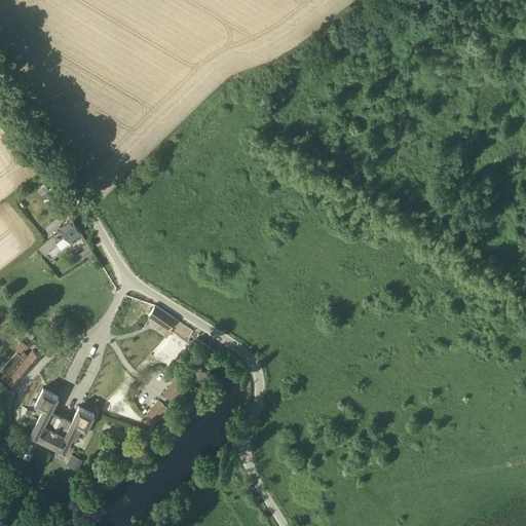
[(44,182),(40,185),(41,187),(43,189),(45,192),(49,189),(44,182)]
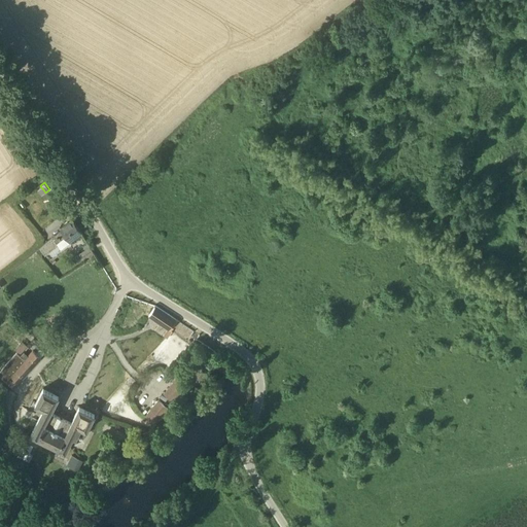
[(65,237),(69,241),(81,232),(72,219),(61,229),(61,230),(51,237),(57,243),(65,237)]
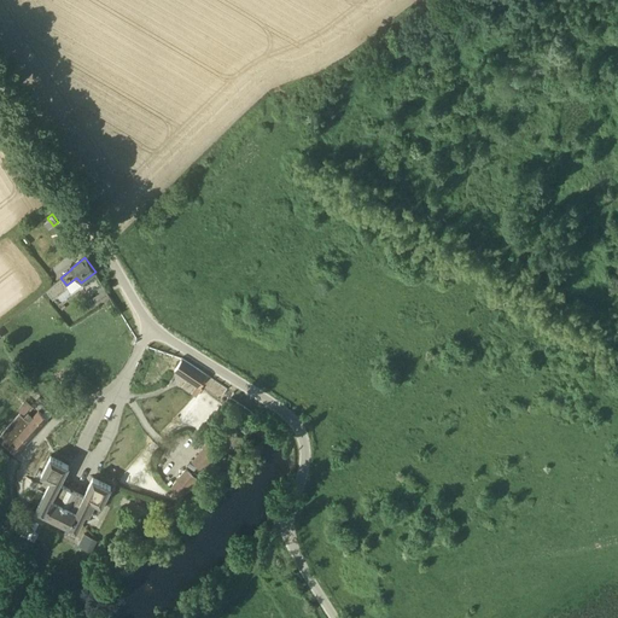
[(97,304),(110,296),(106,289),(93,297),(97,304)]
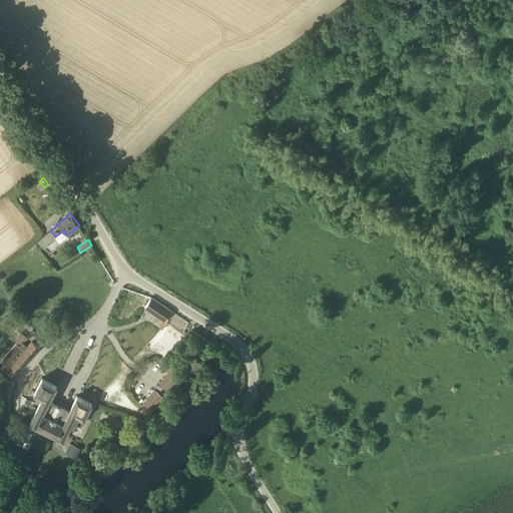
[(79,252),(76,247),(70,250),(74,257),(79,252)]
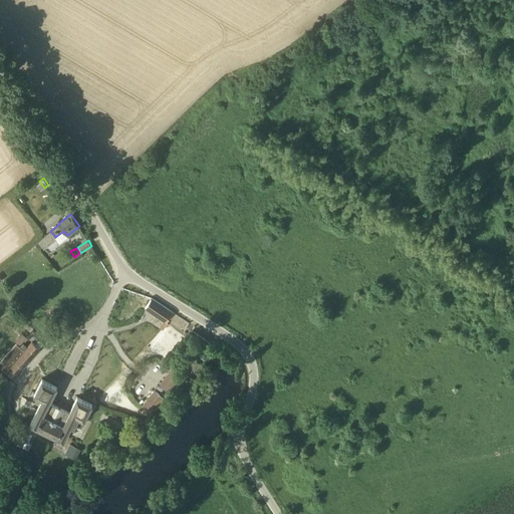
[(146,308),(167,322),(173,312),(152,298),(146,308)]
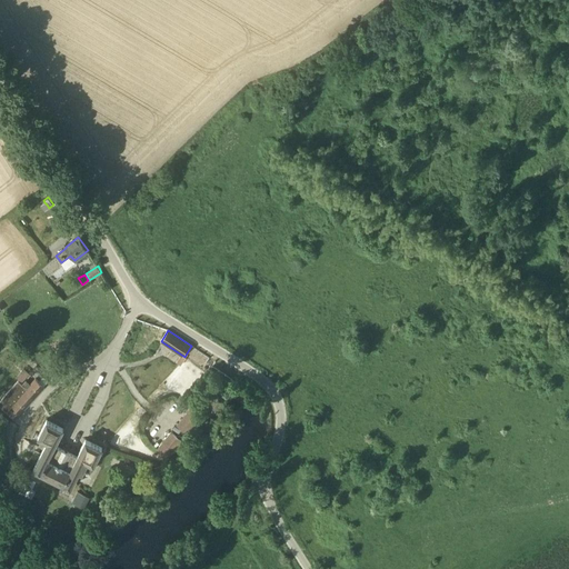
[(30,373),(25,368),(17,377),(22,382),(30,373)]
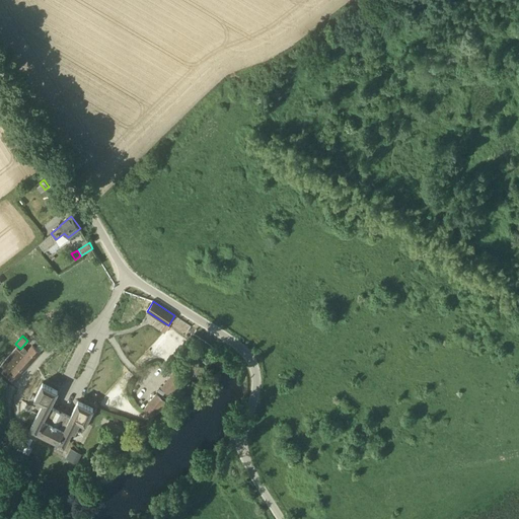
[(20,378),(41,352),(32,346),(26,352),(24,350),(22,353),(16,347),(0,365),(0,370),(10,379),(14,373),(20,378)]
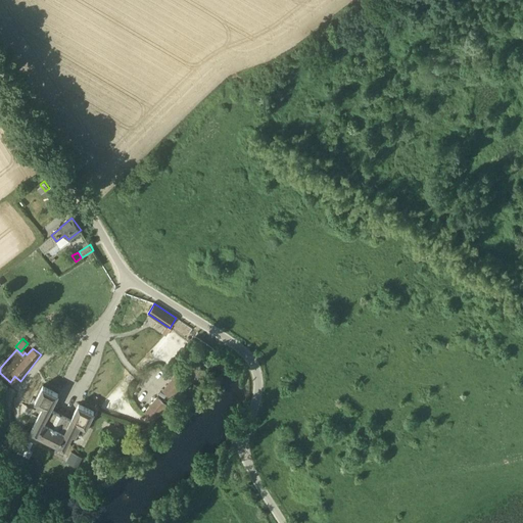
[(162,390),(172,398),(185,383),(175,375),(162,390)]
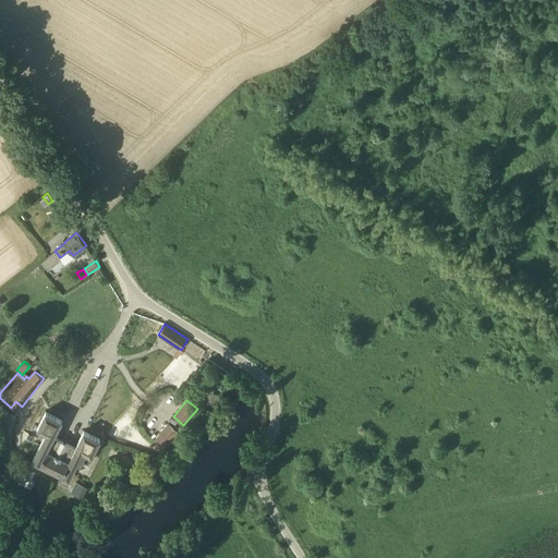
[(88,462),(92,456),(100,438),(84,429),(77,444),(56,433),(62,419),(46,411),(37,428),(46,433),(40,444),(37,450),(32,460),(70,478),(79,462),(81,463),(83,459),(88,462)]
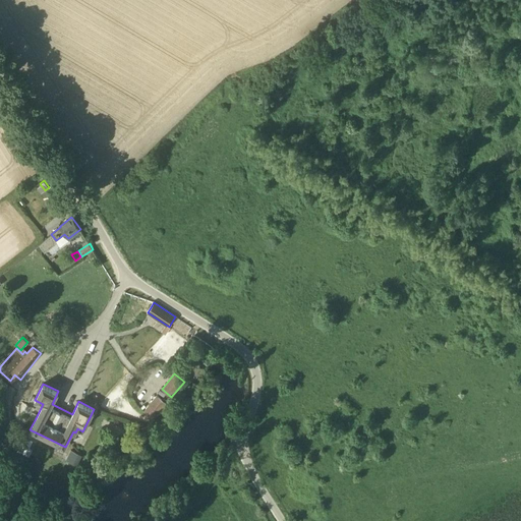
[(143,411),(154,420),(167,404),(157,396),(143,411)]
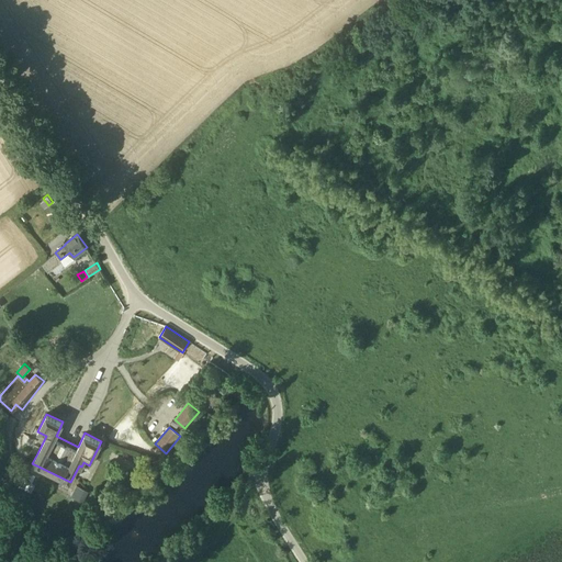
[(83,502),(88,492),(77,486),(72,496),(83,502)]
